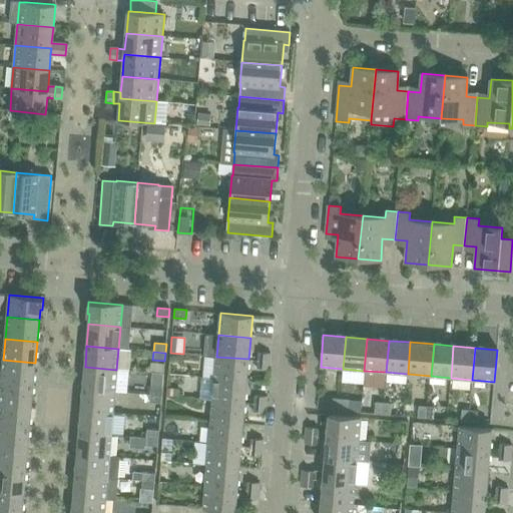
[(259,353),(258,361),(270,362),(271,354),(259,353)]
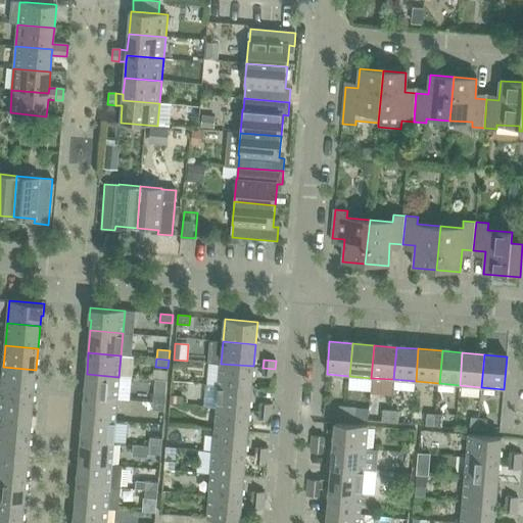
[(253,366),(221,364),(219,386),(251,389),(253,366)]
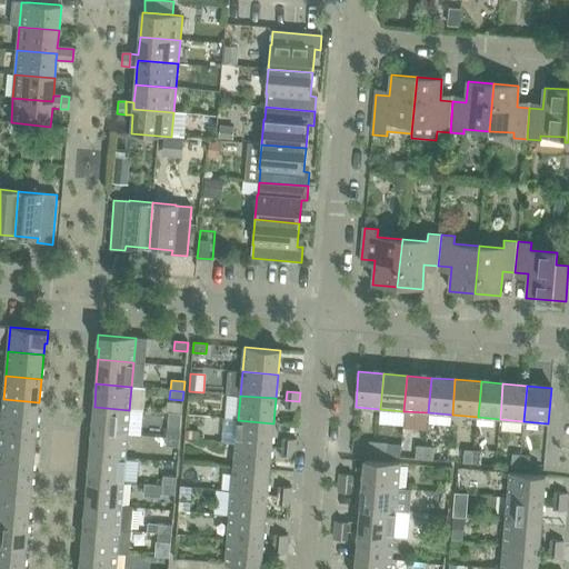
[(3,399),(1,423),(37,427),(39,402),(3,399)]
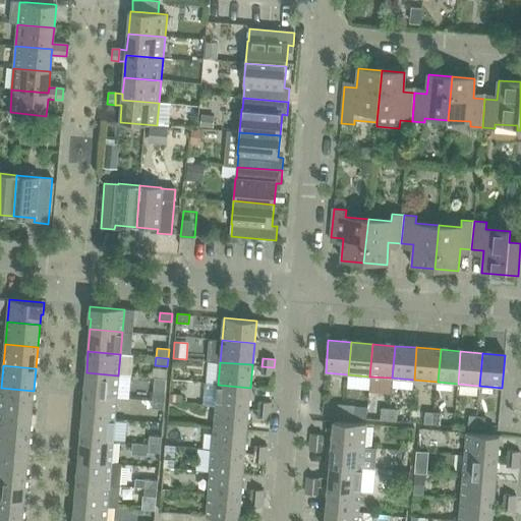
[(274,367),(262,366),(261,374),(273,375),(274,367)]
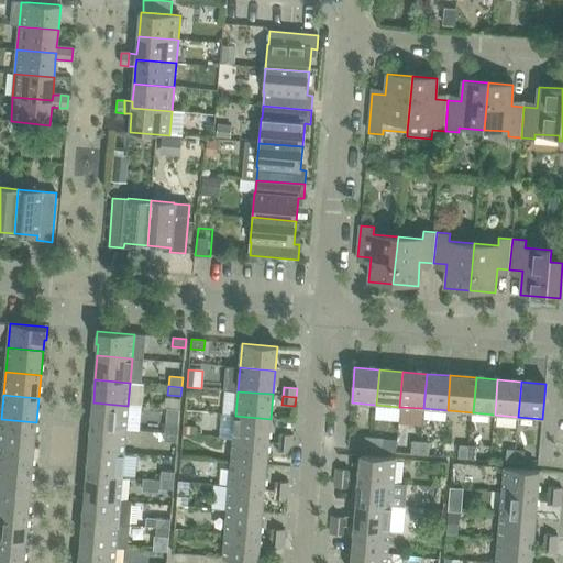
[(91,427),(127,430),(128,406),(94,403),(91,427)]
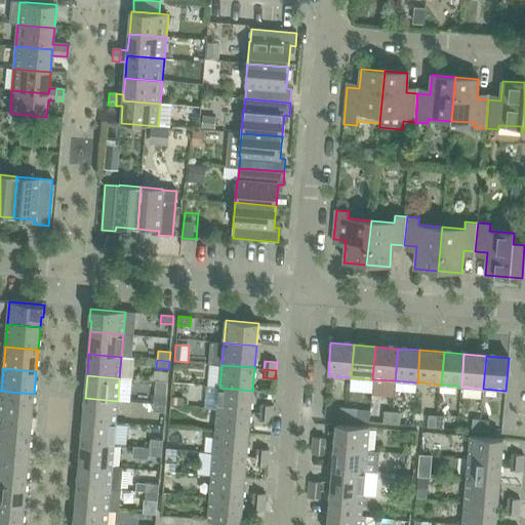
[(252,391),(219,388),(217,409),(250,412),(252,391)]
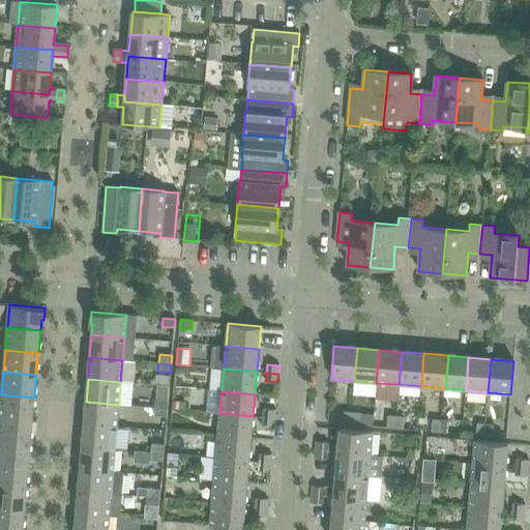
[(34,398),(1,394),(0,409),(0,416),(32,419),(34,398)]
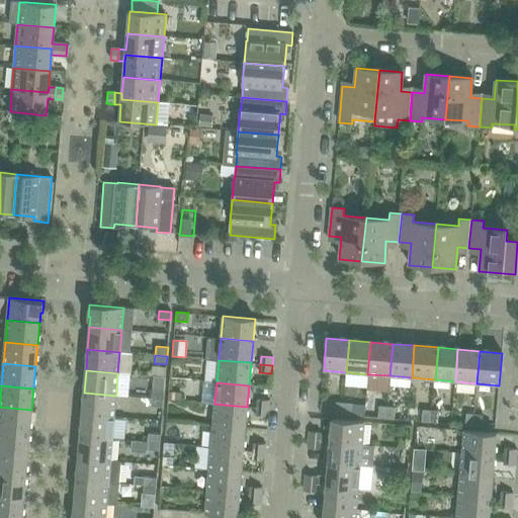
[(164,392),(152,390),(151,399),(163,400),(164,392)]
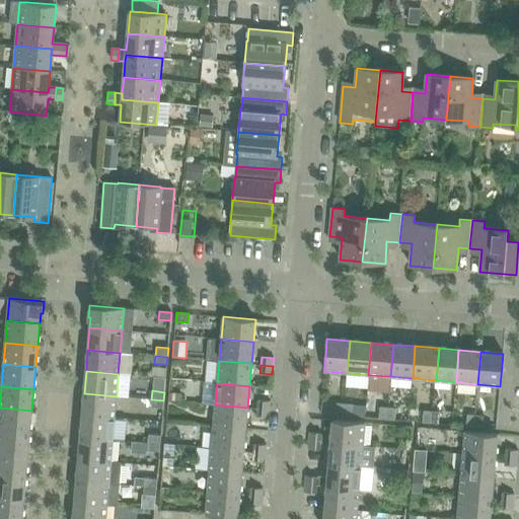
[(84,393),(82,416),(115,418),(117,396),(84,393)]
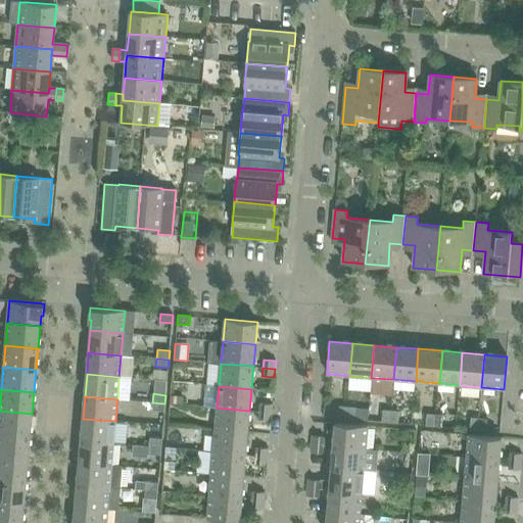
[(164,403),(152,402),(152,411),(164,412),(164,403)]
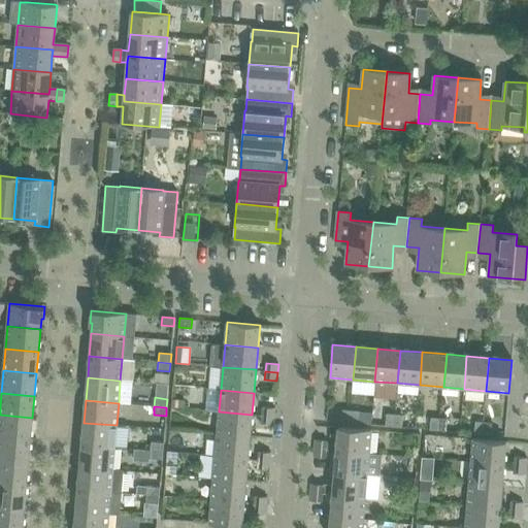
[(261,416),(273,417),(274,408),(262,407),(261,416)]
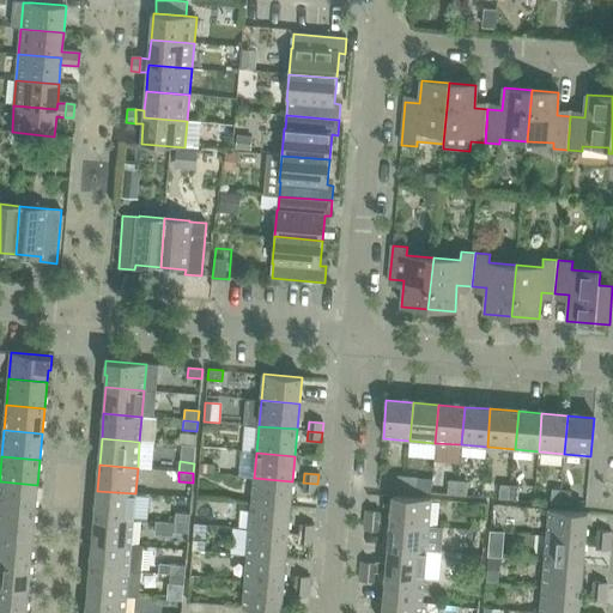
[(396,490),(405,491),(406,477),(398,475),(396,490)]
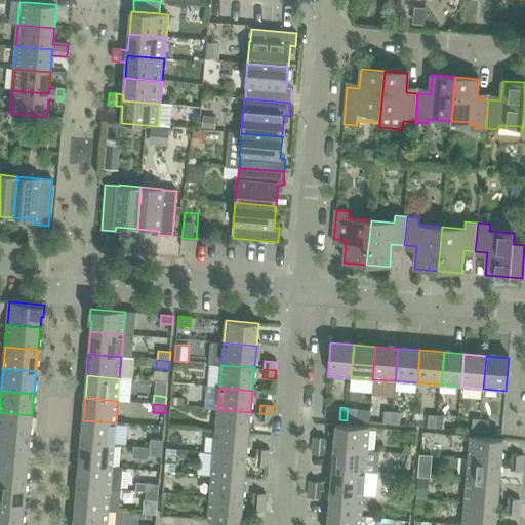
[(348,408),(347,420),(355,421),(356,409),(348,408)]
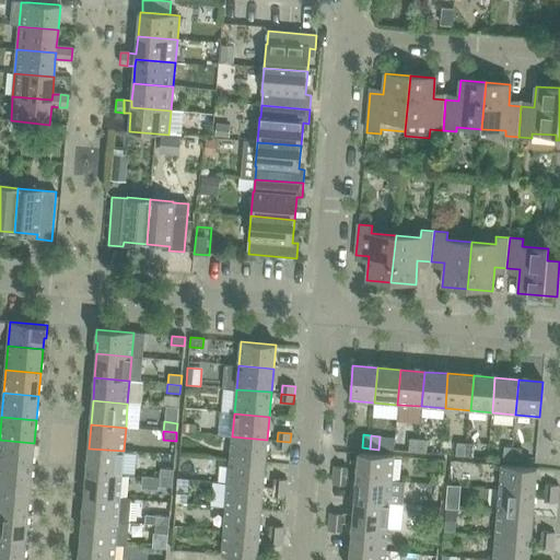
[(230,461),(265,464),(267,440),(232,436),(230,461)]
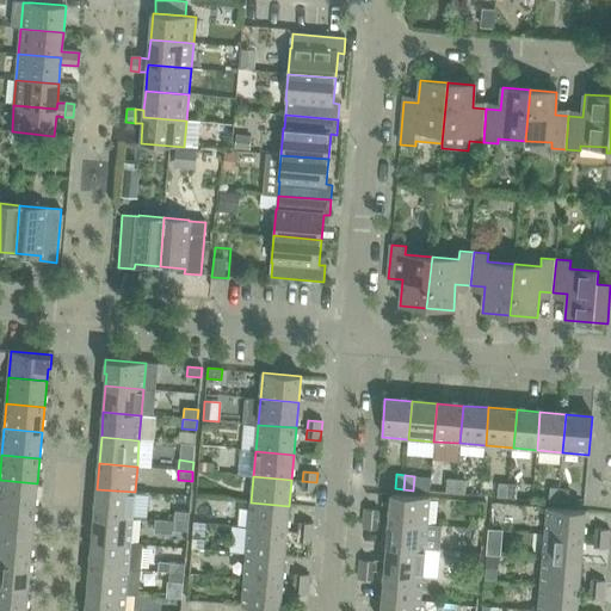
[(446,493),(456,494),(457,480),(448,479),(446,493)]
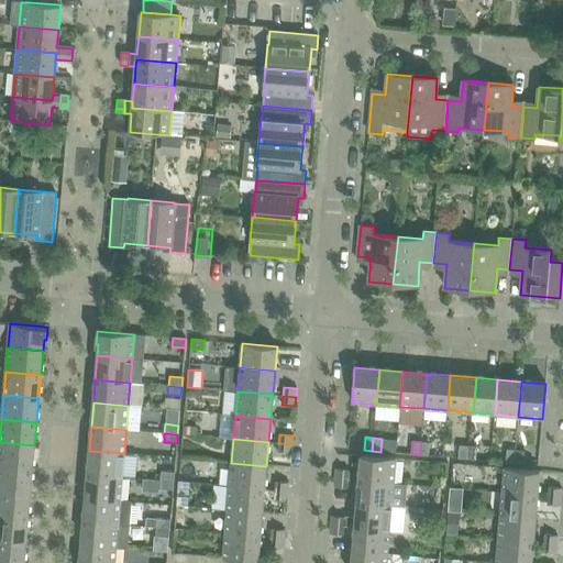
[(34,445),(0,442),(0,466),(32,470),(34,445)]
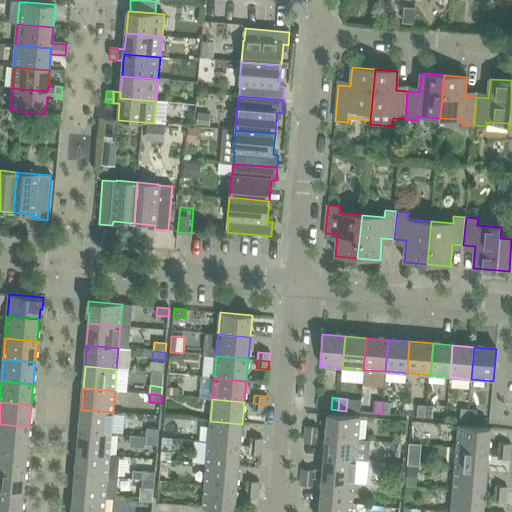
[(382,414),(390,414),(391,403),(383,402),(382,414)]
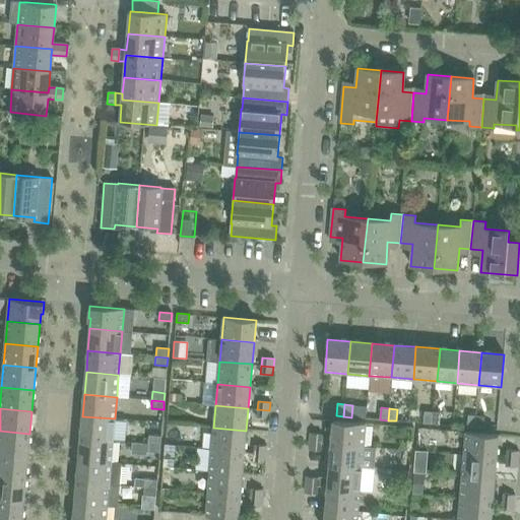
[(269,410),(257,409),(256,417),(268,418),(269,410)]
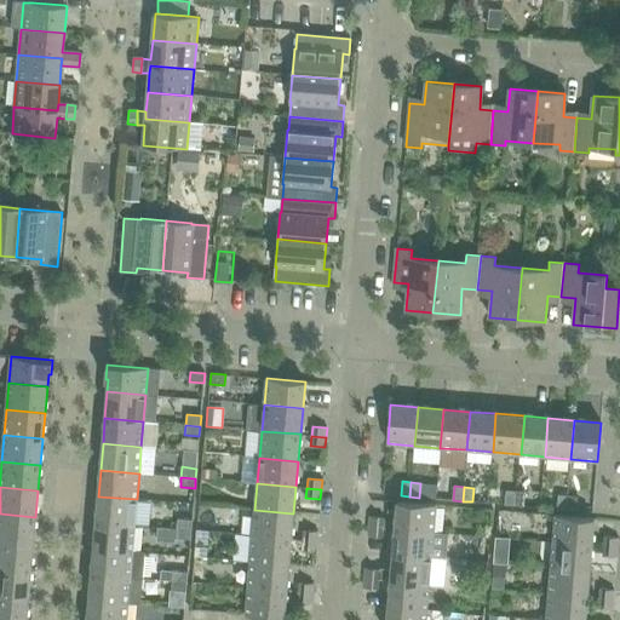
[(505,505),(515,506),(516,492),(506,491),(505,505)]
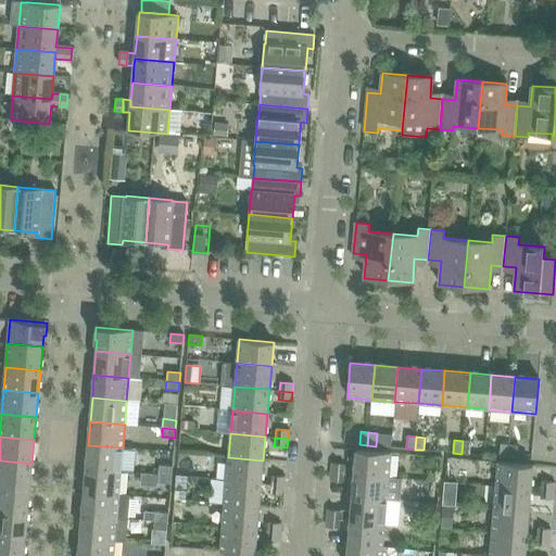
[(463,441),(462,454),(470,454),(471,441),(463,441)]
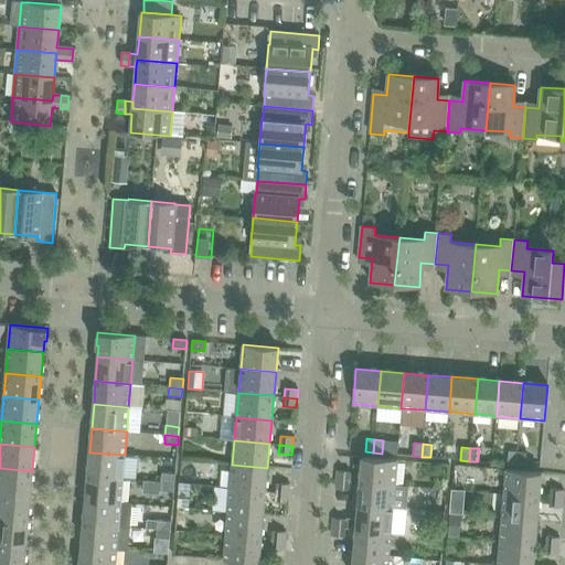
[(508,465),(516,465),(518,451),(509,451),(508,465)]
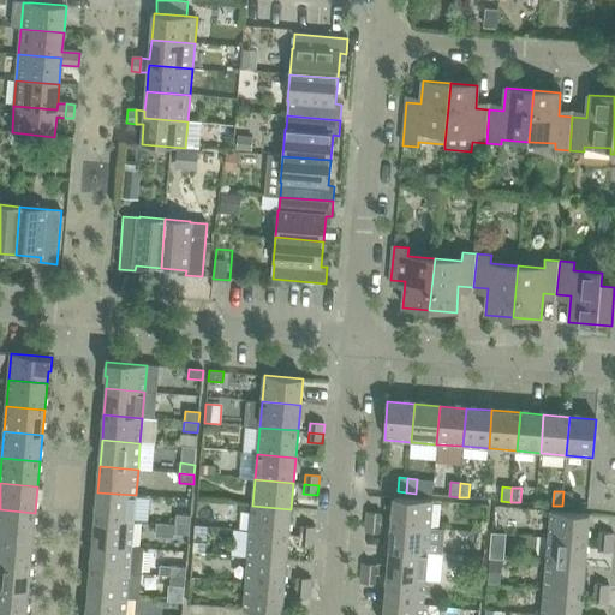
[(563,491),(562,506),(572,507),(573,493),(563,491)]
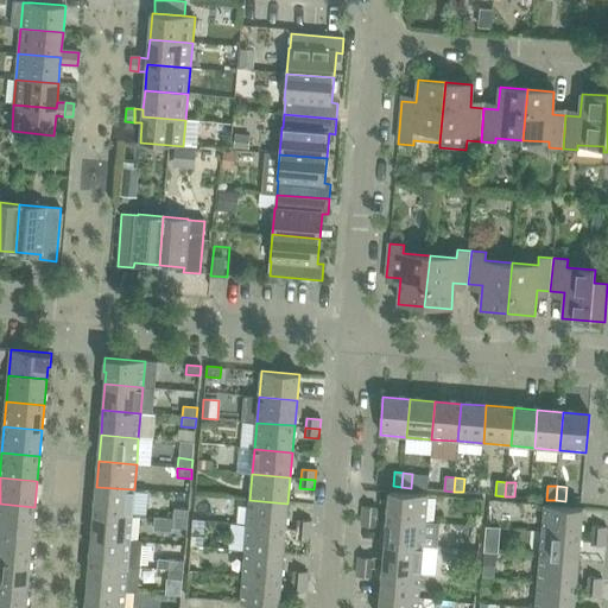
[(96,487),(94,512),(132,515),(134,489),(96,487)]
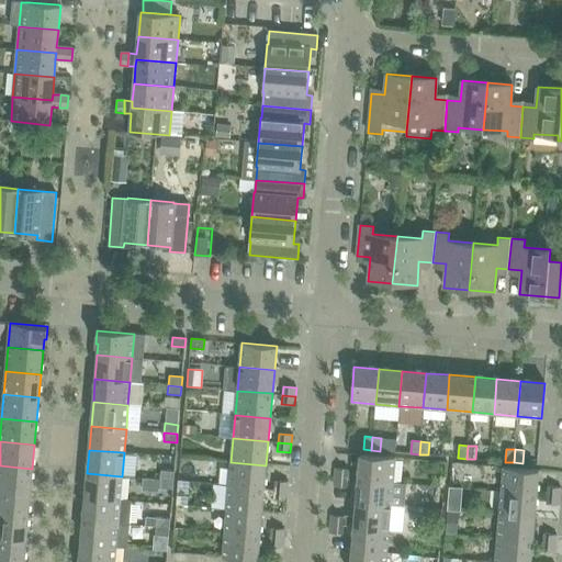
[(360,454),(358,480),(393,482),(395,458),(360,454)]
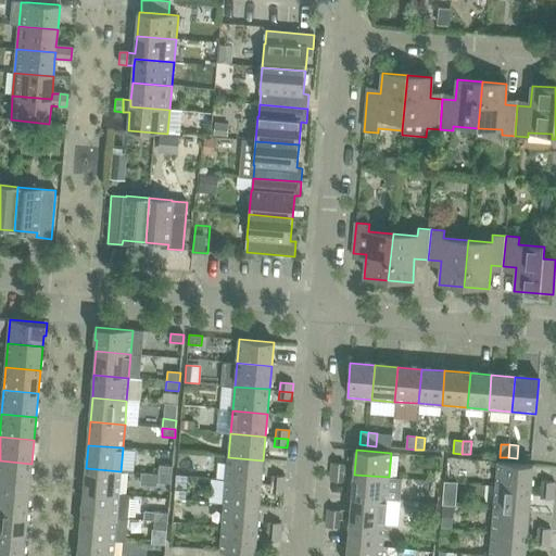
[(226,480),(261,483),(263,460),(228,457),(226,480)]
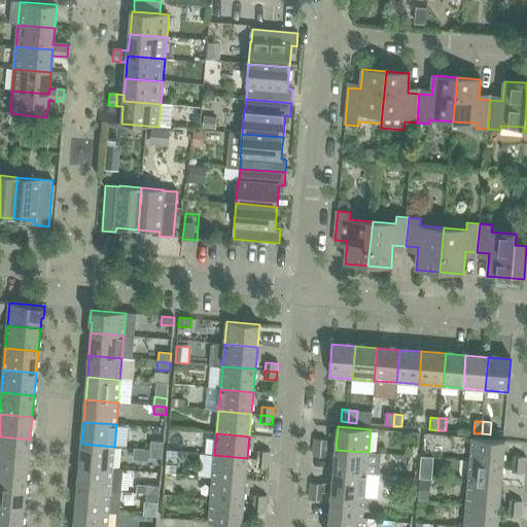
[(0,436),(0,458),(29,461),(30,440),(0,436)]
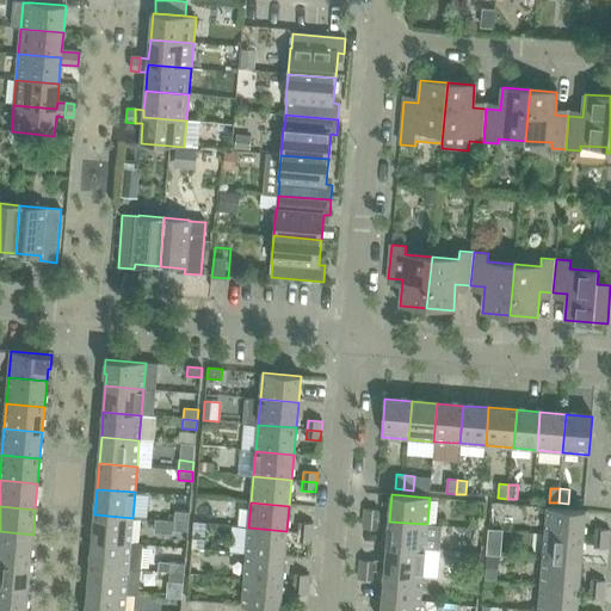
[(584,538),(585,511),(548,508),(545,535),(584,538)]
